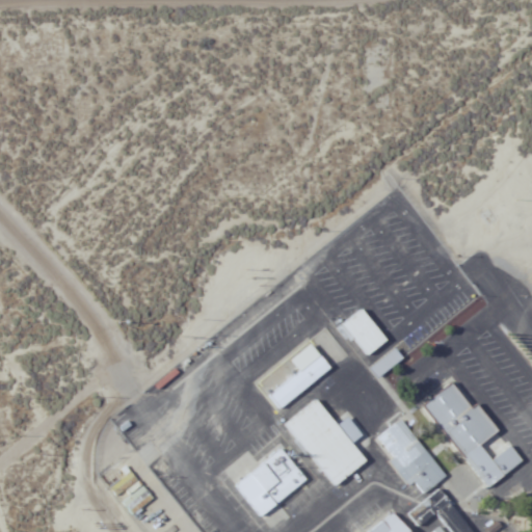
[(339,323),(365,358),(387,341),(361,307),(339,323)]
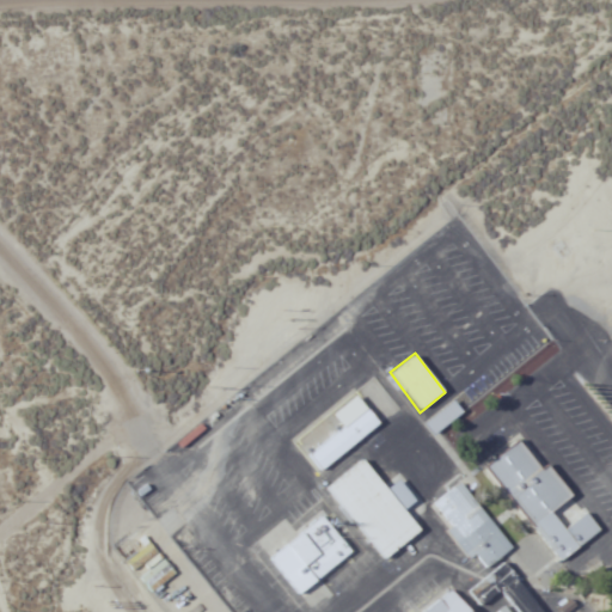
[(380,428),(360,396),(294,439),(314,470),(380,428)]
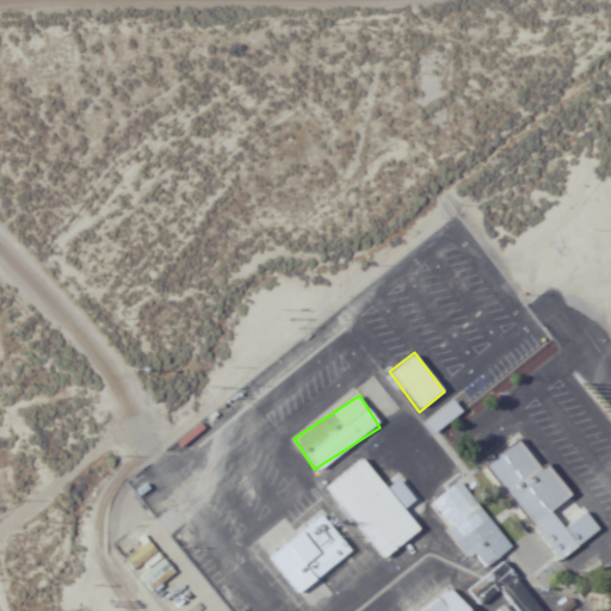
[(486,464),(557,561),(599,530),(585,512),(563,528),(550,511),(572,495),(548,464),(541,469),(519,439),(486,464)]
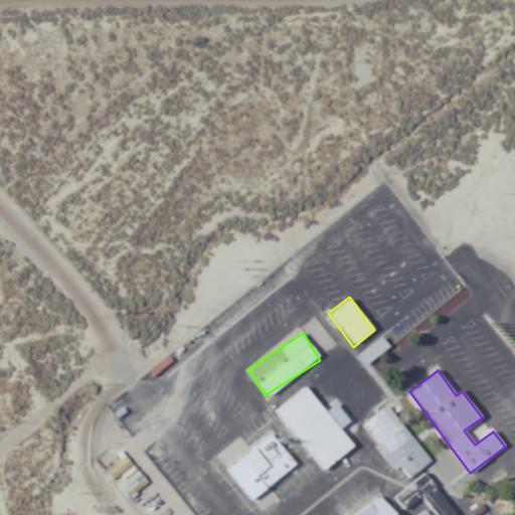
[(336,404),(326,412),(306,385),(273,409),(319,473),(354,447),(341,428),(350,422),(336,404)]
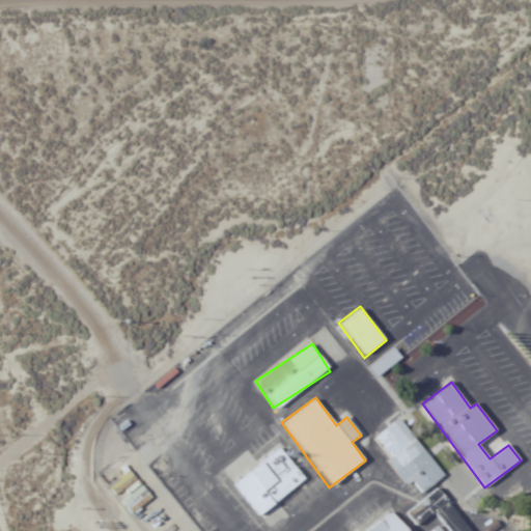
[(396,417),(370,438),(406,483),(411,480),(420,494),(443,476),(396,417)]
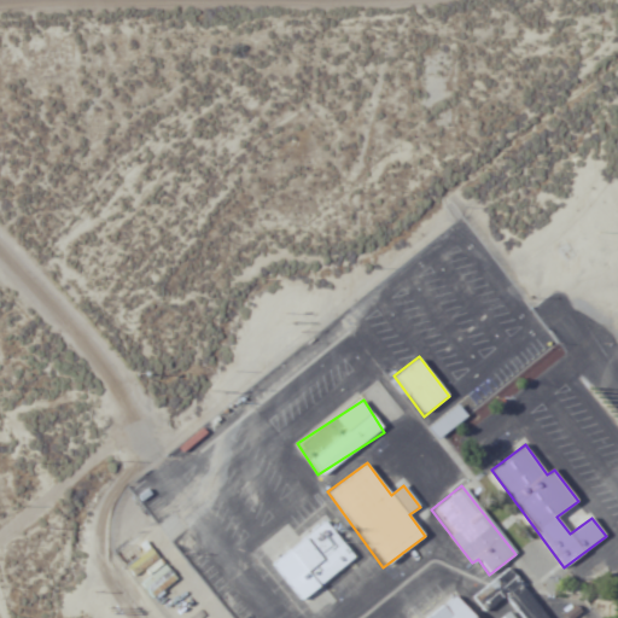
[(267,563),(298,601),(354,558),(324,519),(267,563)]
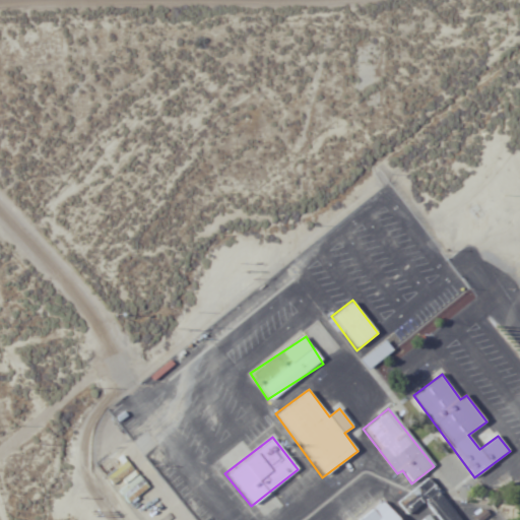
[(458,519),(430,477),(396,501),(406,515),(423,504),(430,513),(418,519),(458,519)]
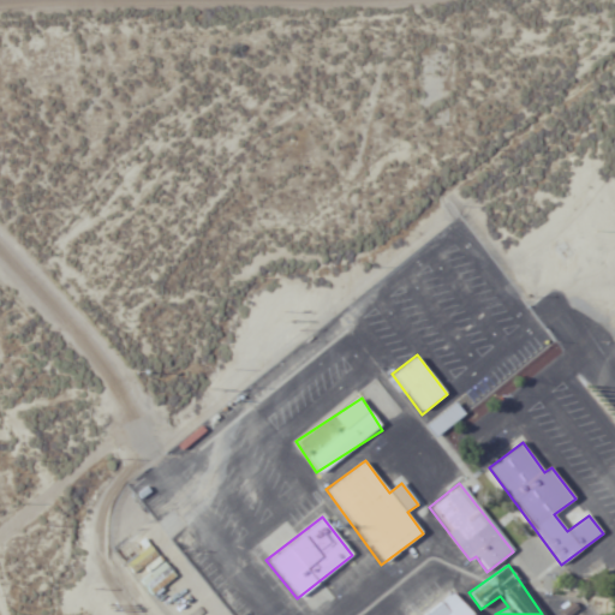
[(472,614),(455,591),(423,614),(472,614)]
